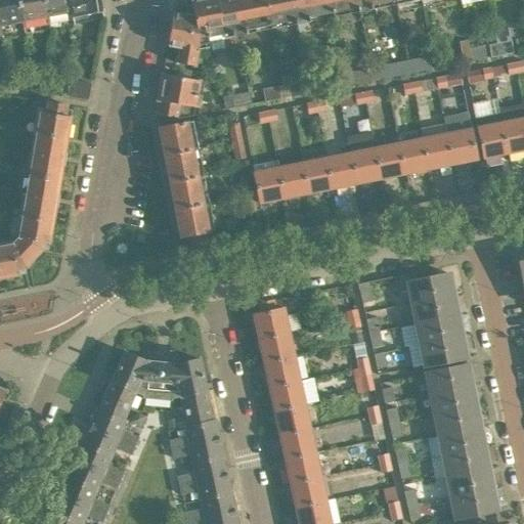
[(0,0),(0,25),(23,20),(18,0),(0,0)]
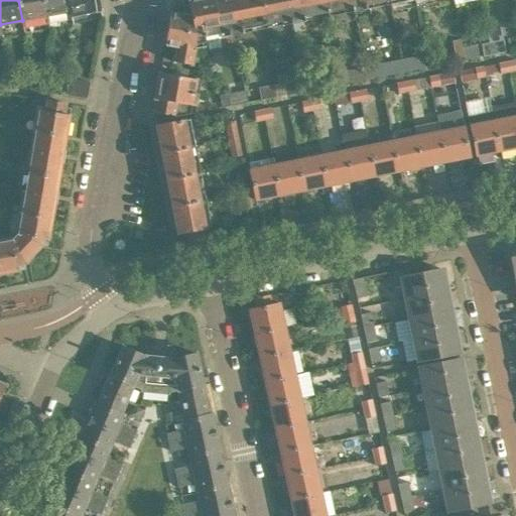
[(18,0),(22,20),(46,16),(42,0),(18,0)]
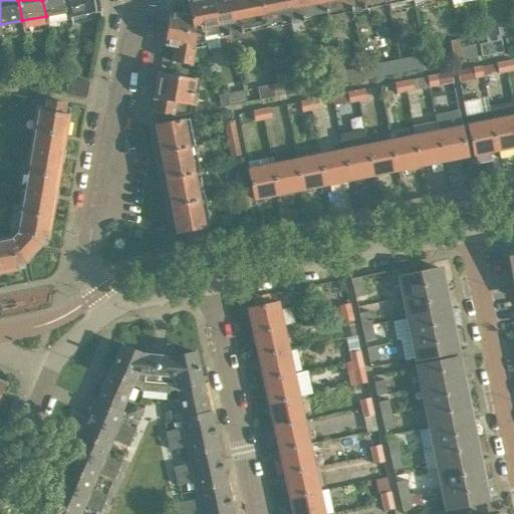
[(69,16),(71,16),(67,0),(42,0),(46,16),(68,12),(69,16)]
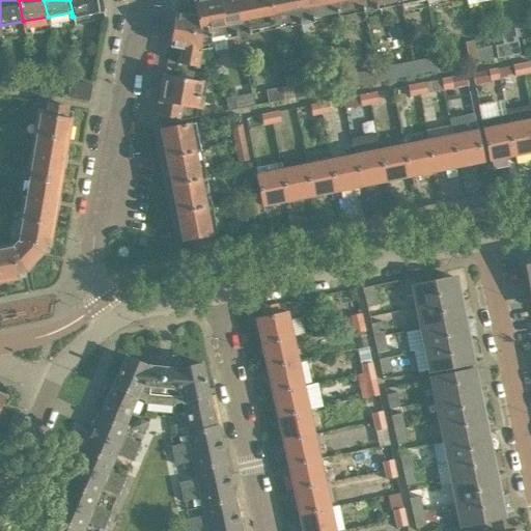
[(70,0),(74,17),(103,10),(101,0),(70,0)]
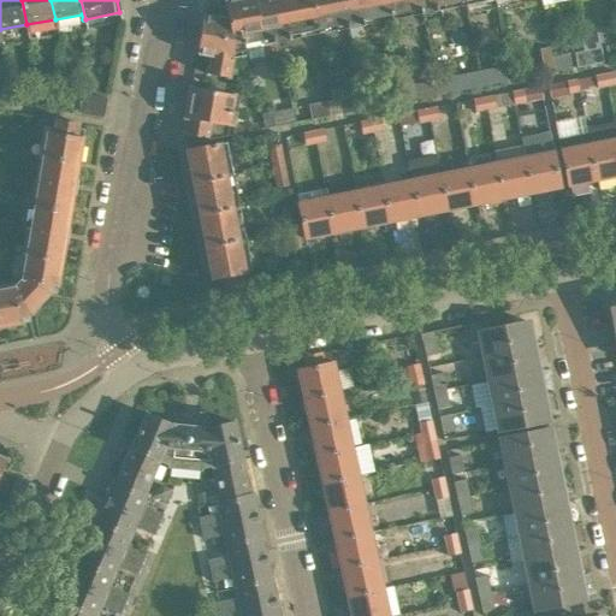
[(244,48),(246,48),(234,0),(223,0),(225,6),(217,9),(215,16),(203,15),(196,55),(211,58),(207,73),(229,78),(232,53),(244,51),(244,48)]
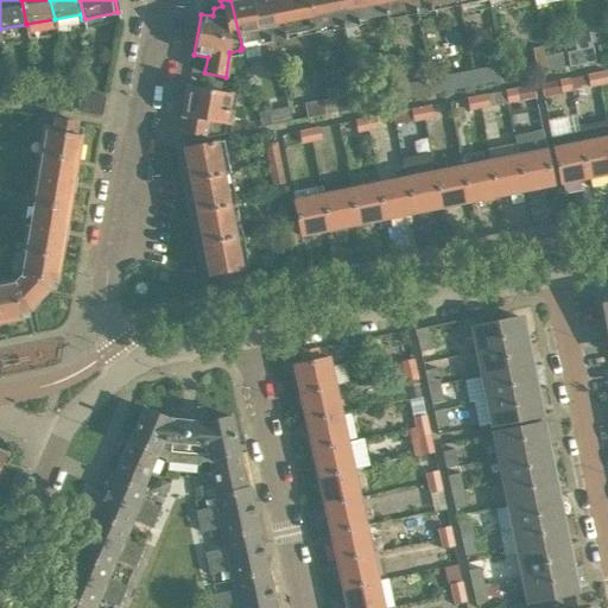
[(230,0),(242,48),(271,42),(261,0),(230,0)]
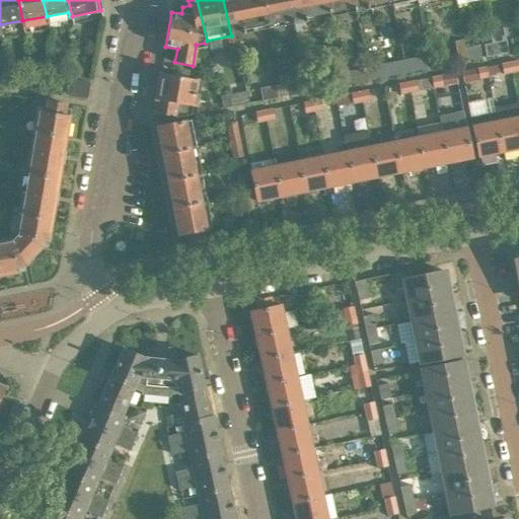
[(223,0),(231,35),(270,28),(268,19),(263,0),(223,0)]
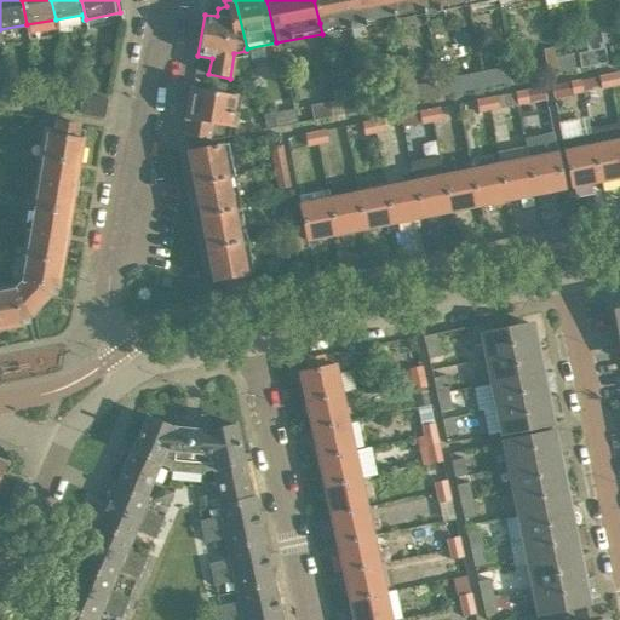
[(322,34),(350,28),(344,0),(314,0),(320,23),(322,34)]
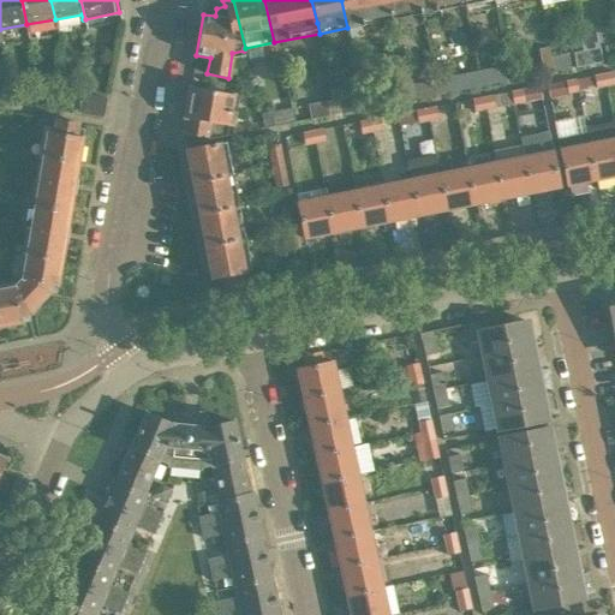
[(341,0),(347,28),(392,19),(387,0),(341,0)]
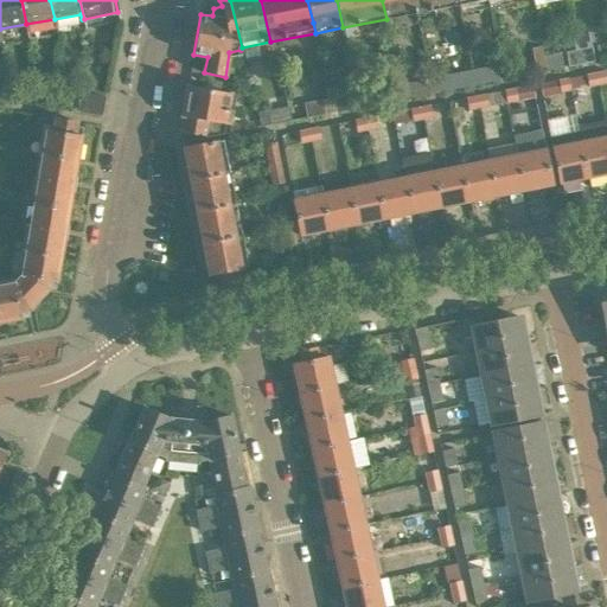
[(382,0),(387,19),(416,13),(415,7),(413,0),(382,0)]
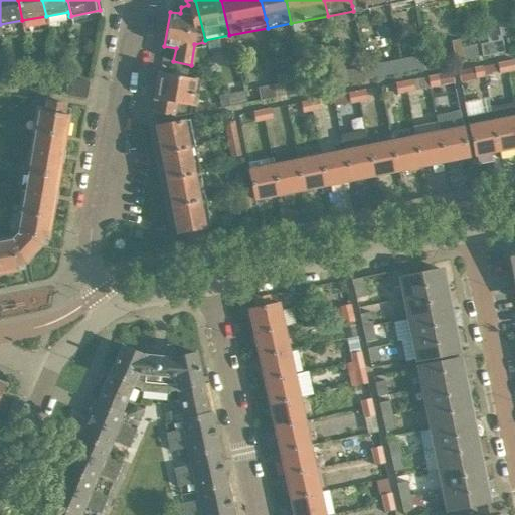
[(353,11),(389,4),(388,0),(350,0),(352,6),(353,11)]
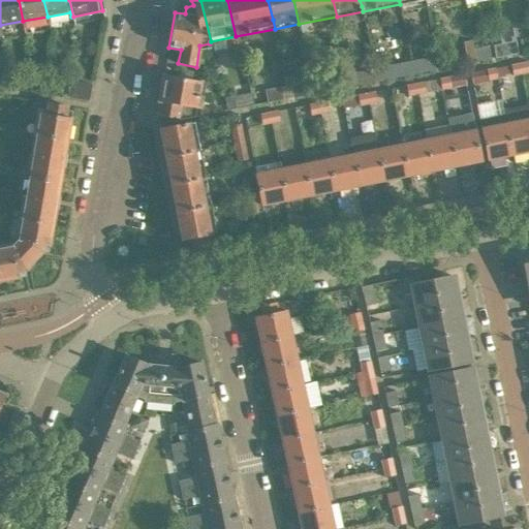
[(502,45),(504,56),(518,54),(516,41),(499,44),(502,45)]
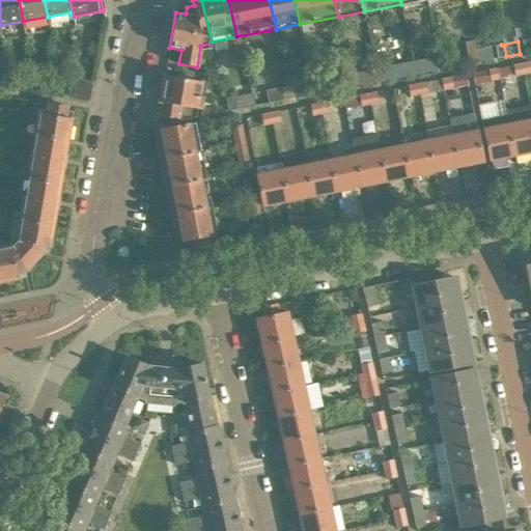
[(504,46),(501,45),(495,46),(497,58),(506,56),(504,46)]
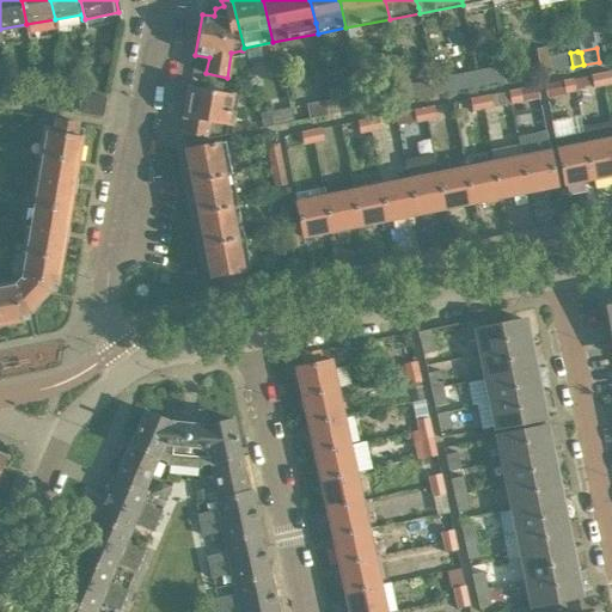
[(549,56),(551,72),(568,68),(565,54),(549,56)]
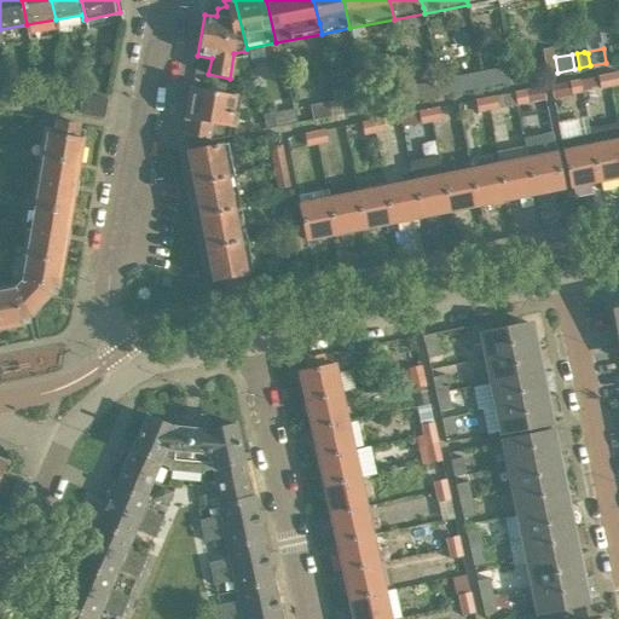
[(487,71),(491,85),(508,81),(505,67),(482,71),(484,71),(487,71)]
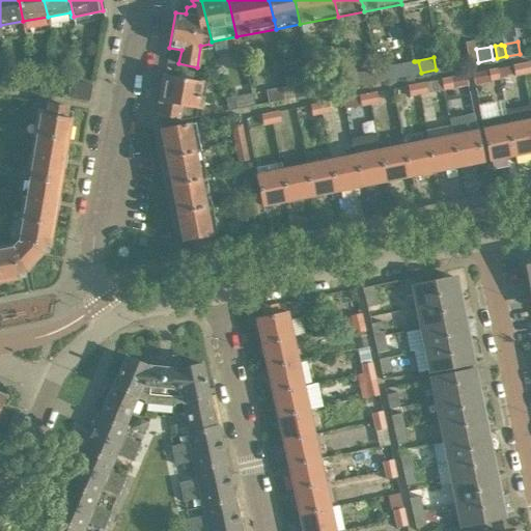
[(415,61),(414,61),(375,68),(376,70),(369,71),(371,82),(421,73),(418,61),(415,61)]
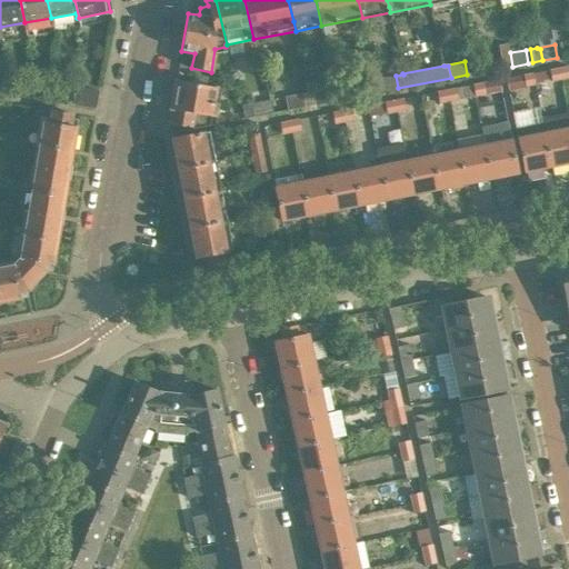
[(558,69),(560,79),(568,77),(568,71),(568,67),(558,69)]
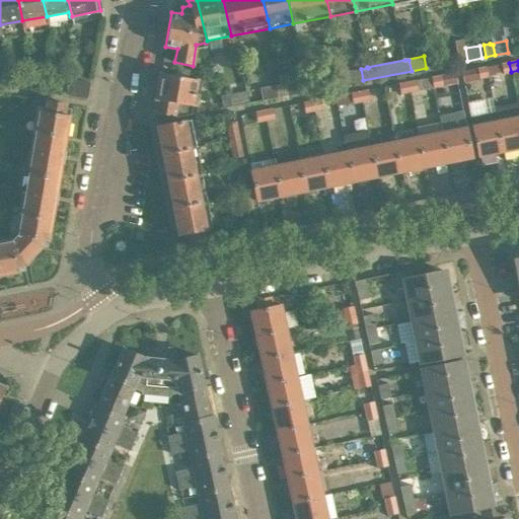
[(511,72),(509,63),(501,64),(503,74),(511,72)]
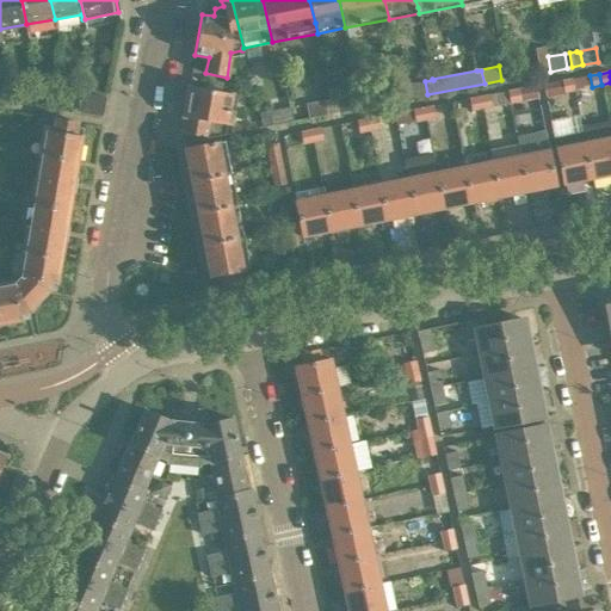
[(433,80),(432,79),(402,85),(406,99),(427,94),(425,81),(433,80)]
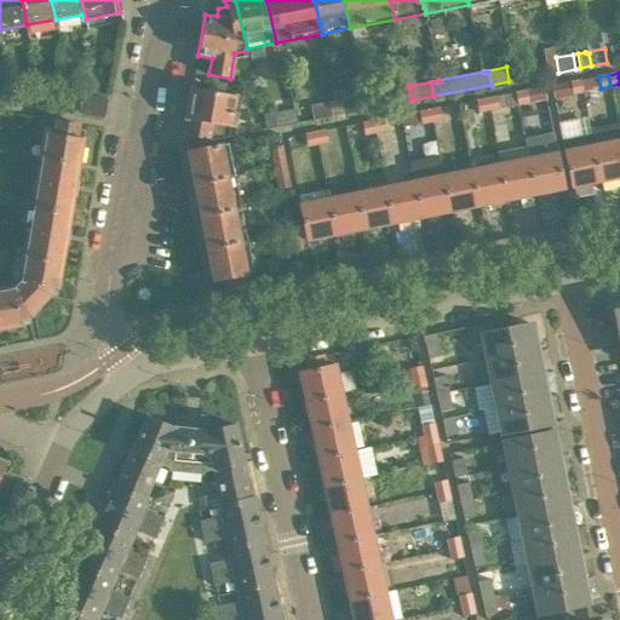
[(580,80),(569,82),(570,95),(583,92),(580,80)]
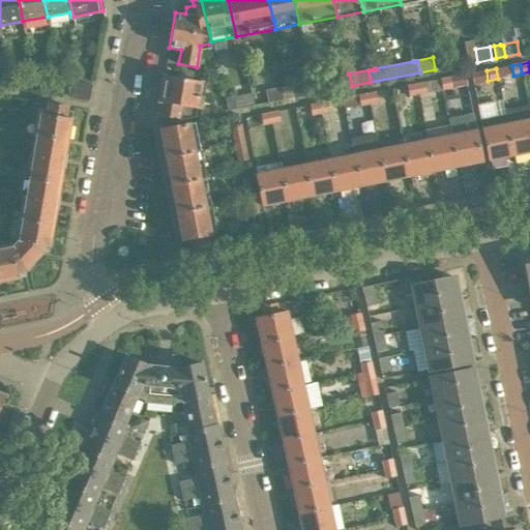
[(312,81),(310,74),(308,74),(307,71),(283,77),(287,99),(311,94),(308,83),(312,81)]
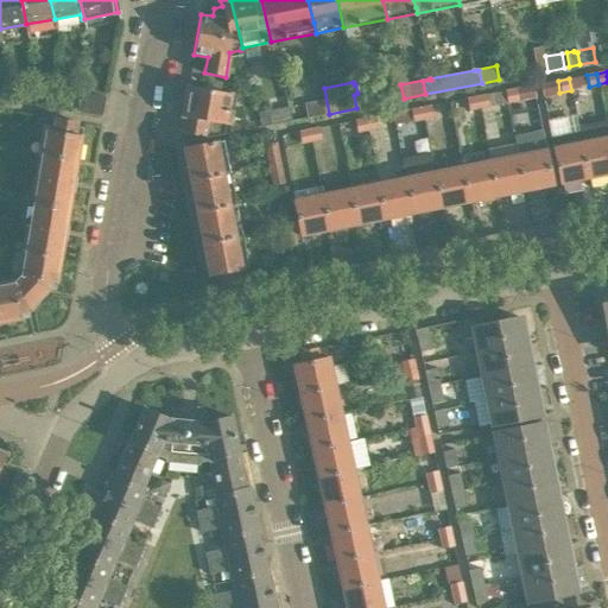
[(404,99),(400,84),(369,90),(368,82),(355,84),(358,93),(354,95),(356,108),(404,99)]
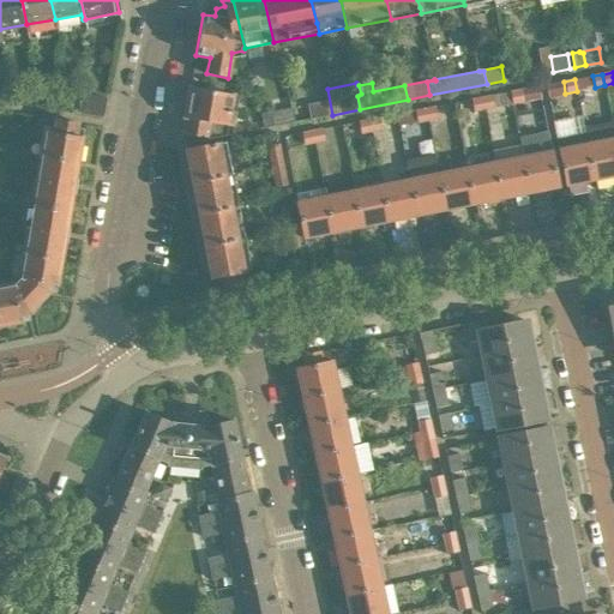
[(206,89),(190,85),(187,101),(182,134),(182,144),(226,137),(227,126),(233,127),(235,113),(229,112),(232,95),(206,90),(206,89)]
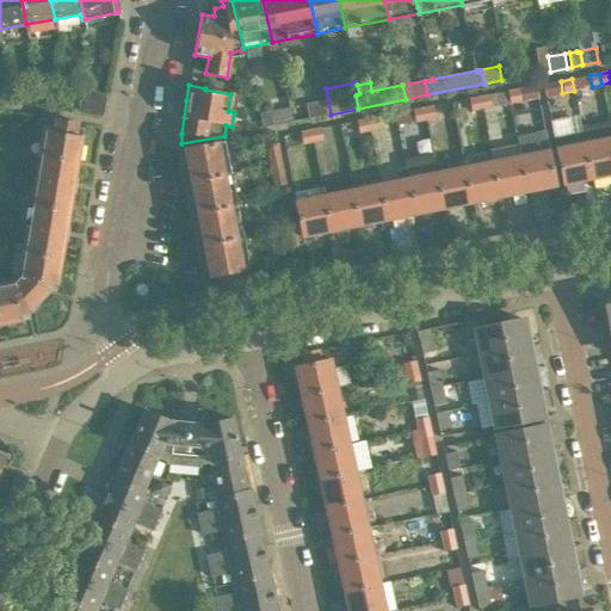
[(537,99),(535,86),(518,90),(520,103),(537,99)]
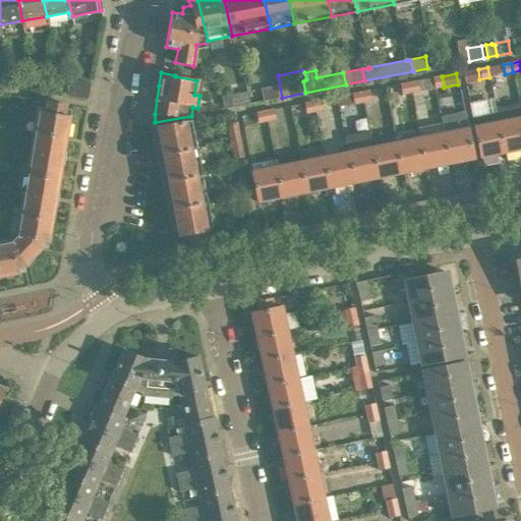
[(442,76),(432,78),(433,88),(435,89),(444,88),(442,76)]
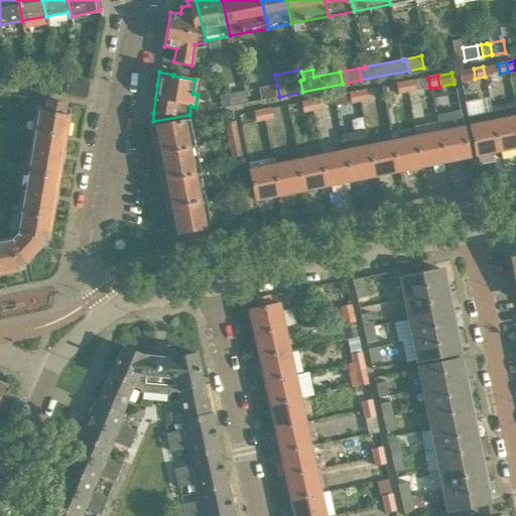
[(69,79),(66,95),(86,99),(89,83),(69,79)]
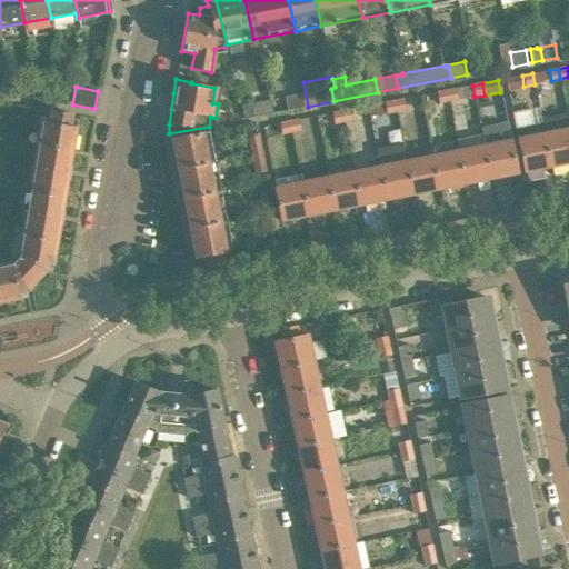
[(458,99),(456,88),(446,90),(448,101),(458,100),(458,99)]
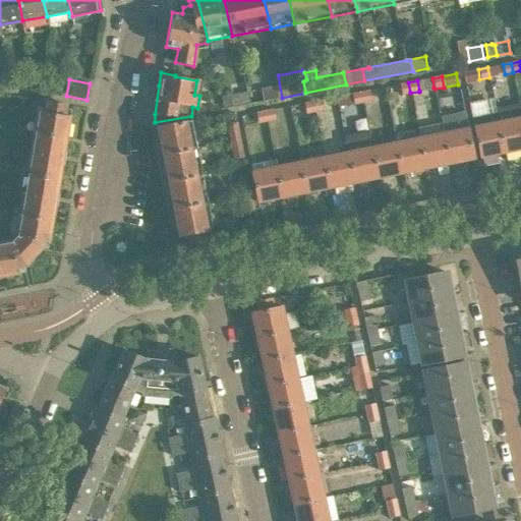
[(408,82),(399,84),(401,95),(410,93),(408,82)]
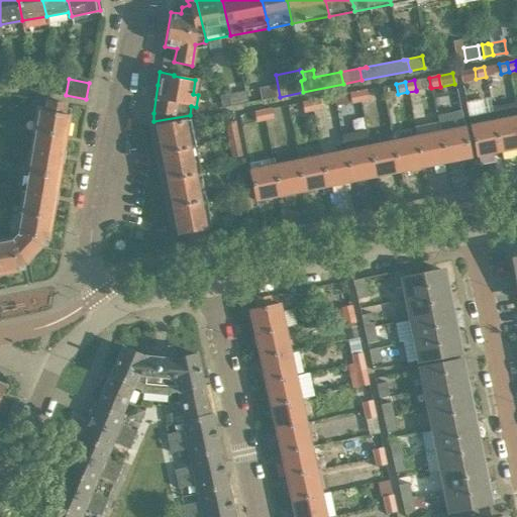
[(274,85),(259,88),(261,101),(276,98),(274,85)]
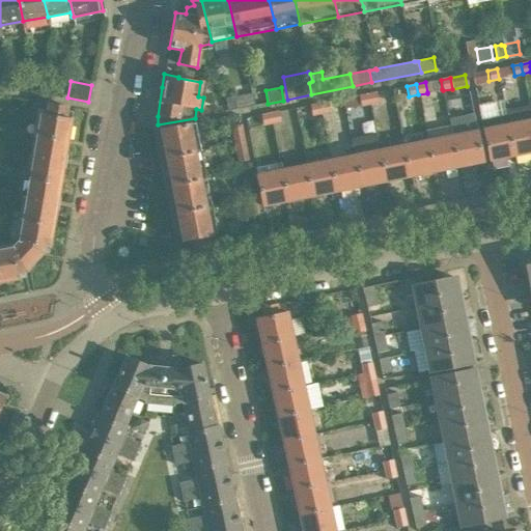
[(379,103),(376,92),(367,93),(369,104),(379,103)]
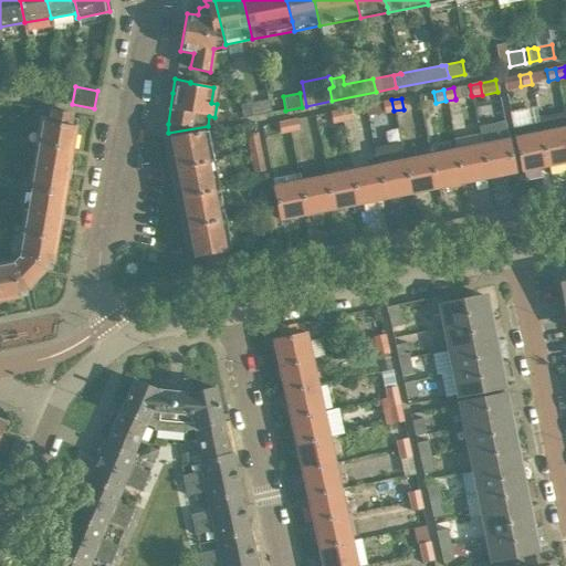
[(257,102),(259,115),(272,113),(269,100),(257,102)]
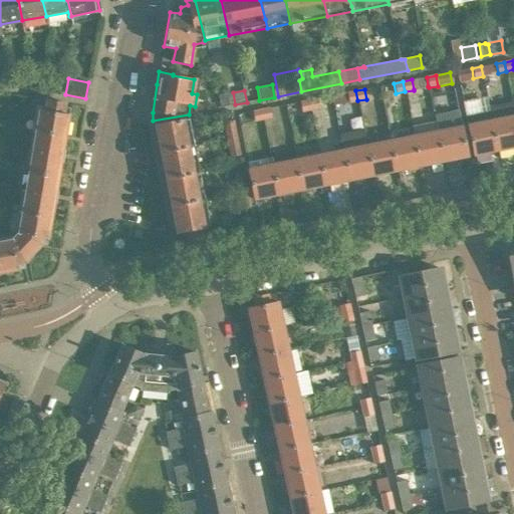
[(355,90),(346,92),(348,102),(357,100),(355,90)]
